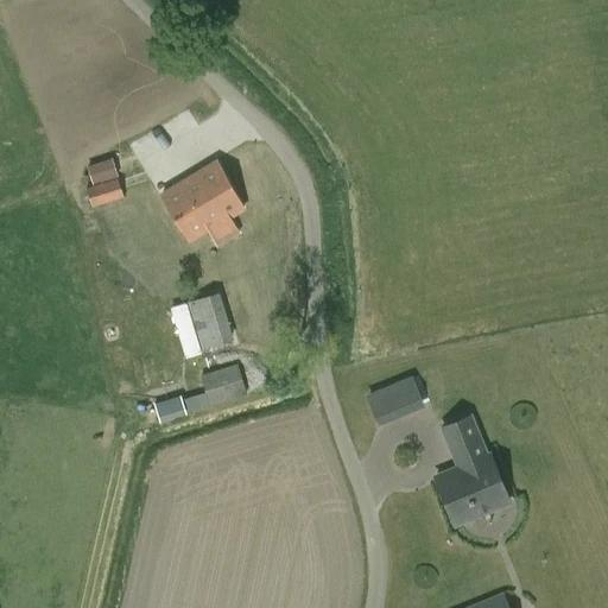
[(189,241),(245,208),(217,162),(162,195),(189,241)]
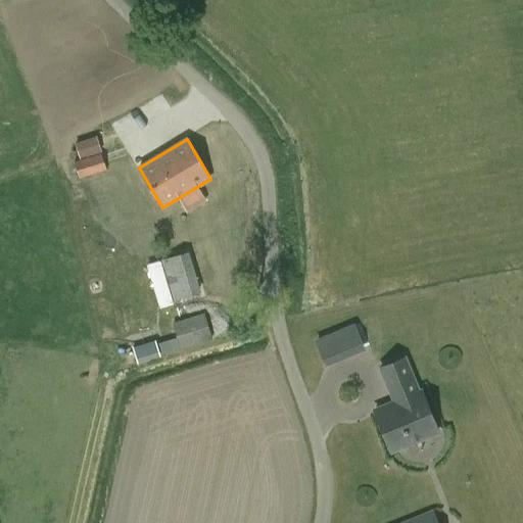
[(74,162),(80,179),(106,170),(101,153),(74,162)]
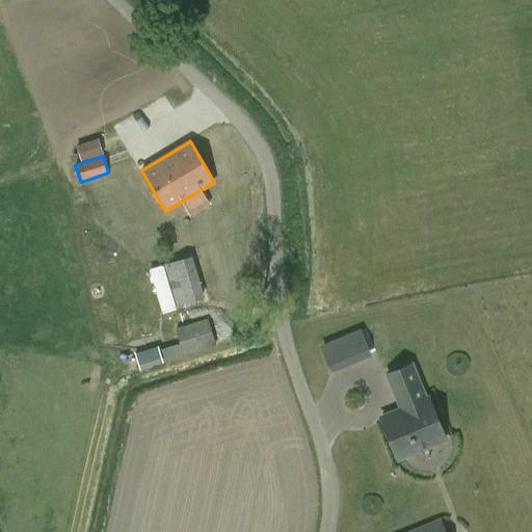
[(178,307),(205,298),(192,256),(165,264),(178,307)]
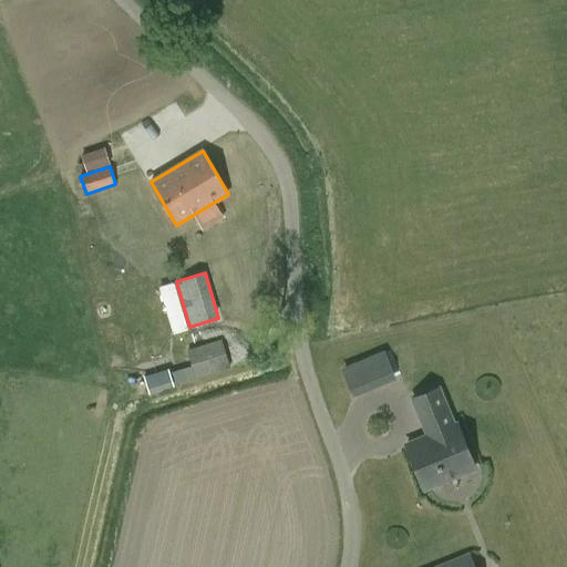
[(196,379),(230,368),(222,339),(187,350),(196,379)]
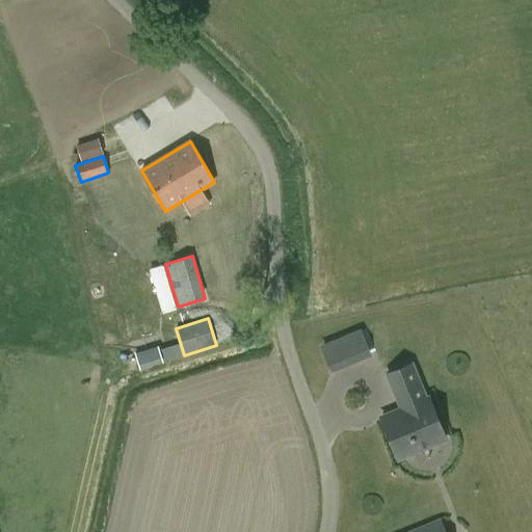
[(367,325),(323,344),(335,372),(379,353),(367,325)]
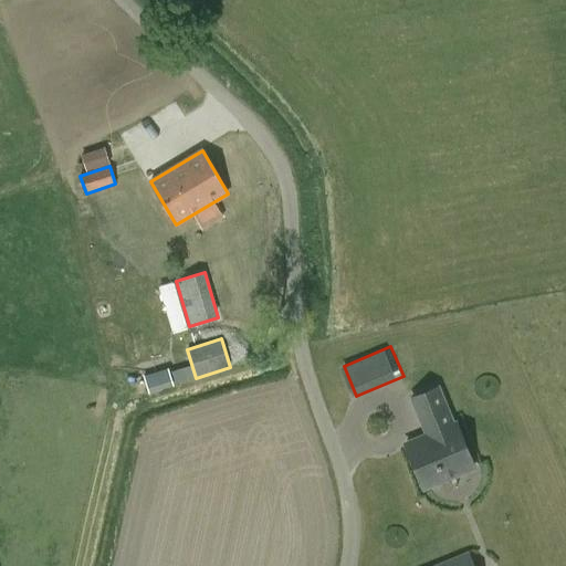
[(170,371),(175,385),(195,379),(190,365),(170,371)]
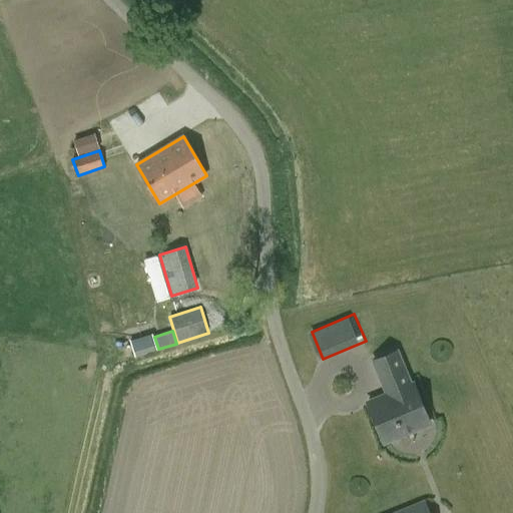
[(414,384),(411,385),(398,352),(375,361),(389,395),(369,403),(385,442),(430,424),(414,384)]
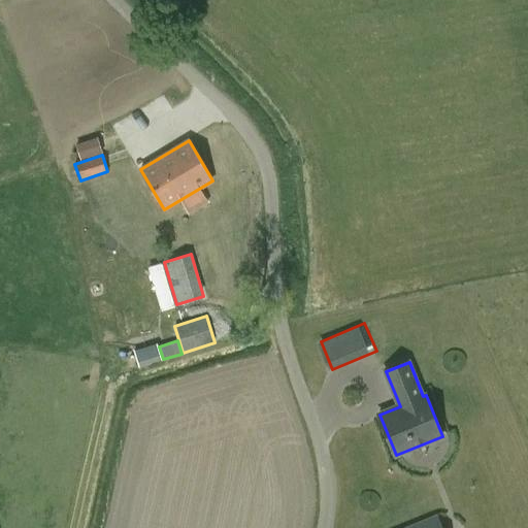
[(408,527),(439,527),(435,517),(408,527)]
